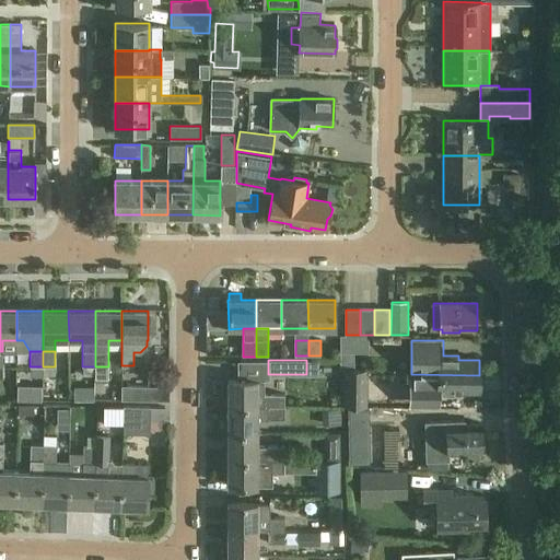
[(368,371),(346,371),(345,406),(368,406),(368,371)]
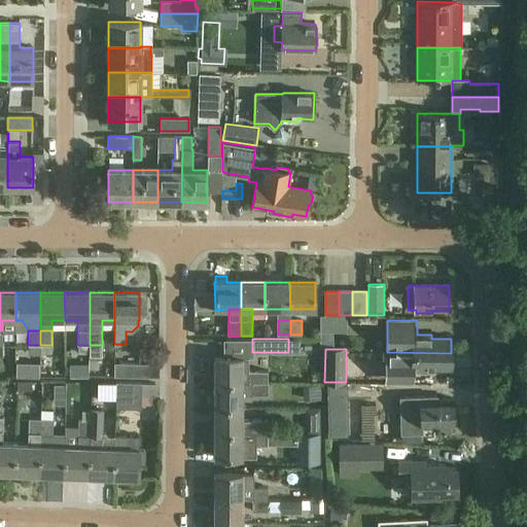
[(451,367),(451,353),(387,352),(387,370),(413,371),(431,372),(431,367),(451,367)]
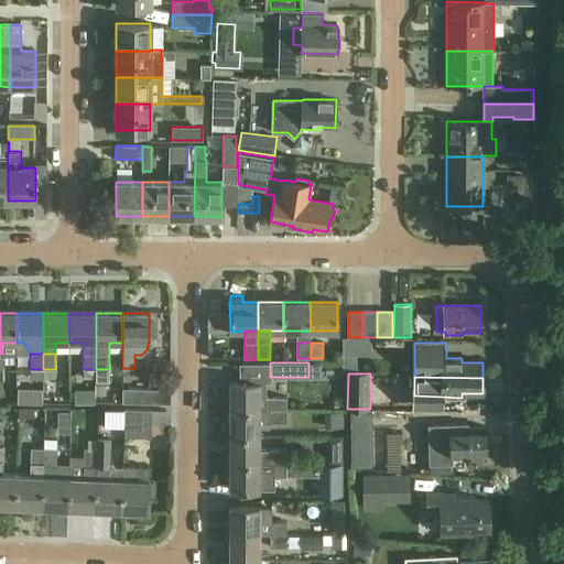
[(18,403),(34,403),(34,391),(26,391),(26,382),(18,382),(18,403)]
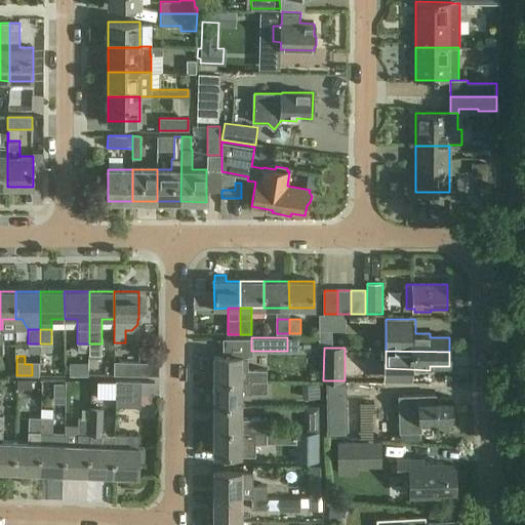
[(213,381),(248,381),(267,381),(267,368),(248,369),(248,357),(213,357),(213,381)]
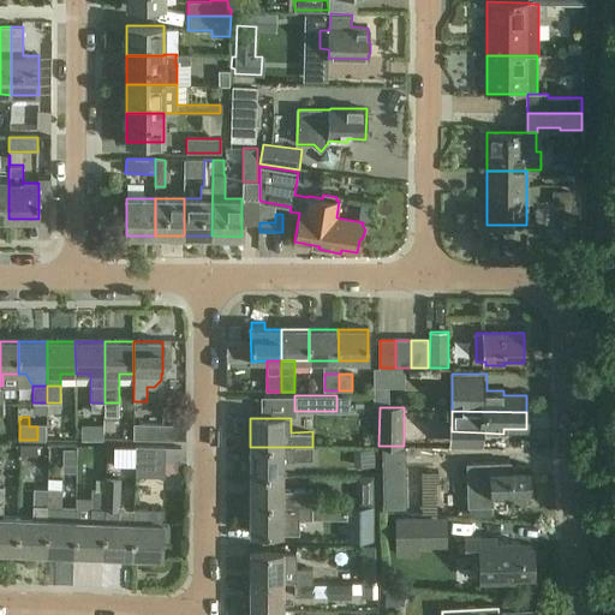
[(166,440),(166,425),(135,424),(133,440),(166,440)]
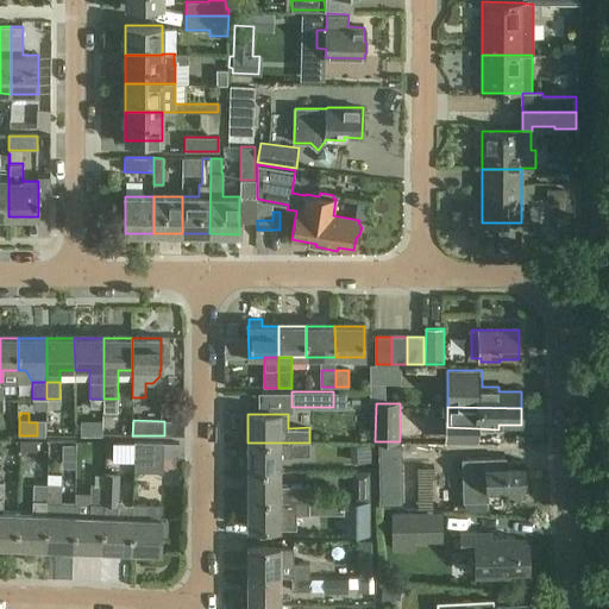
[(36,441),(20,441),(20,452),(36,452),(36,441)]
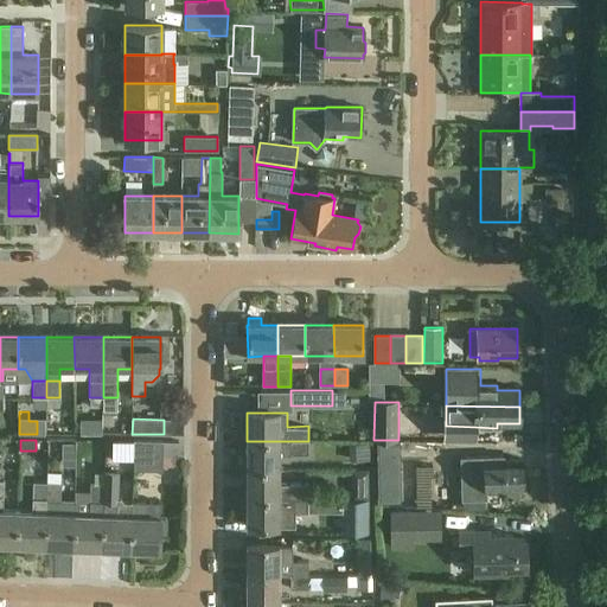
[(308,455),(308,441),(287,441),(247,441),(247,470),(280,470),(280,455),(308,455)]
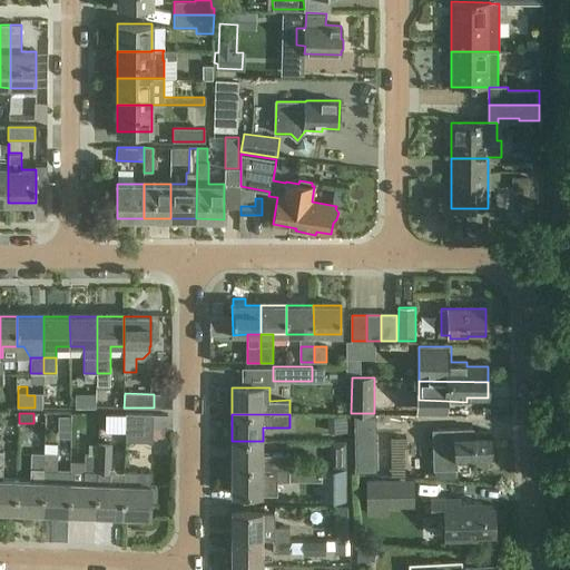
[(153,415),(126,415),(126,430),(153,430),(153,415)]
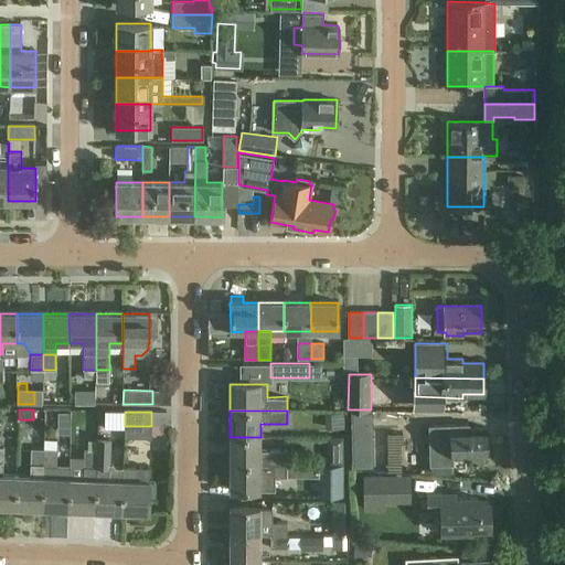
[(351,469),(371,469),(371,414),(351,414),(351,469)]
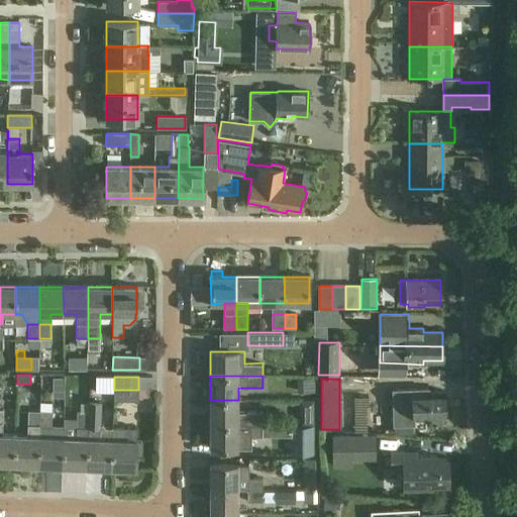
[(444,391),(429,392),(429,387),(392,389),(394,425),(415,424),(414,416),(445,415),(444,391)]
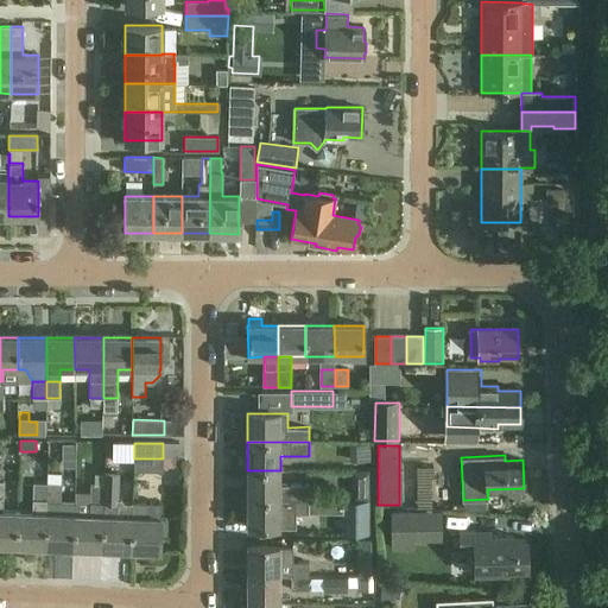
[(130,551),(132,502),(126,502),(121,499),(119,499),(120,472),(105,470),(103,486),(102,550),(130,551)]
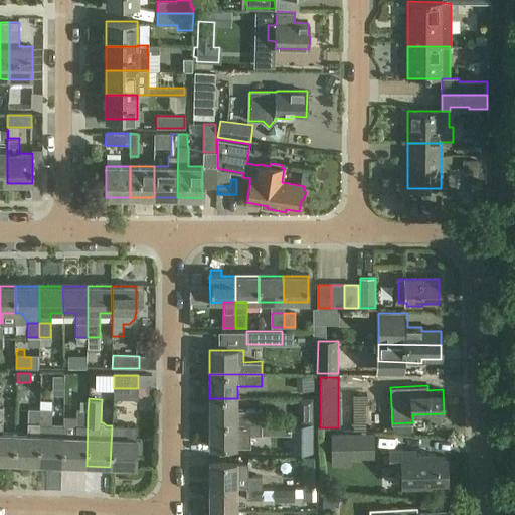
[(237,410),(237,398),(209,398),(209,422),(237,422),(246,422),(262,422),(262,410),(237,410)]
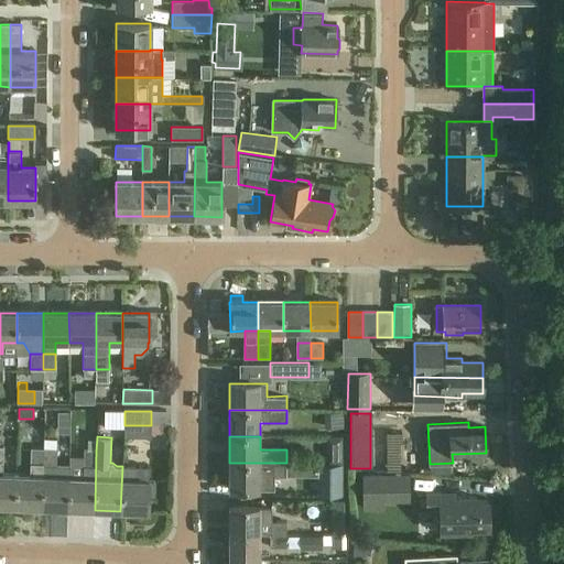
[(44,441),(43,449),(56,449),(56,441),(44,441)]
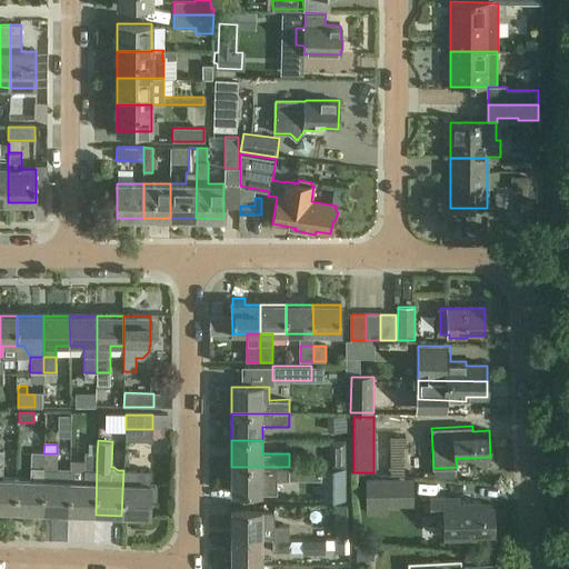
[(0,511),(15,512),(16,479),(2,479),(3,451),(0,451),(0,511)]
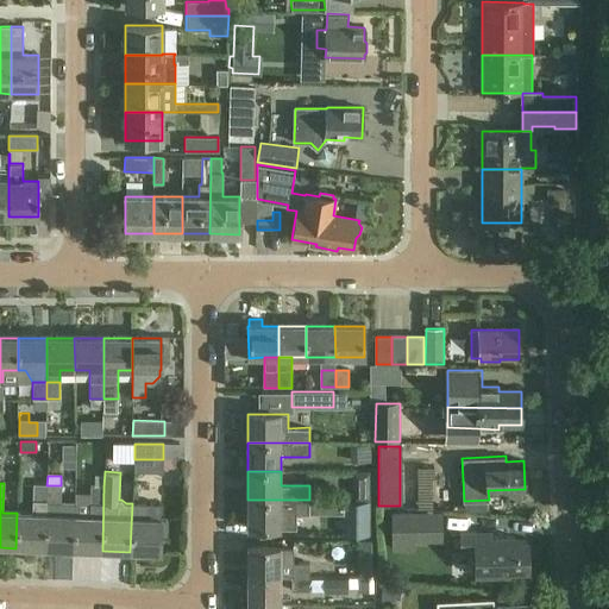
[(16,548),(44,550),(46,485),(38,484),(33,484),(32,514),(17,513),(16,548)]
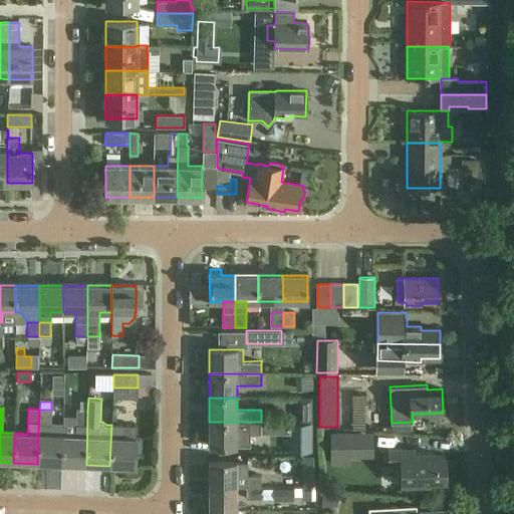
[(51,410),(39,410),(37,464),(61,464),(62,435),(63,423),(51,422),(51,410)]
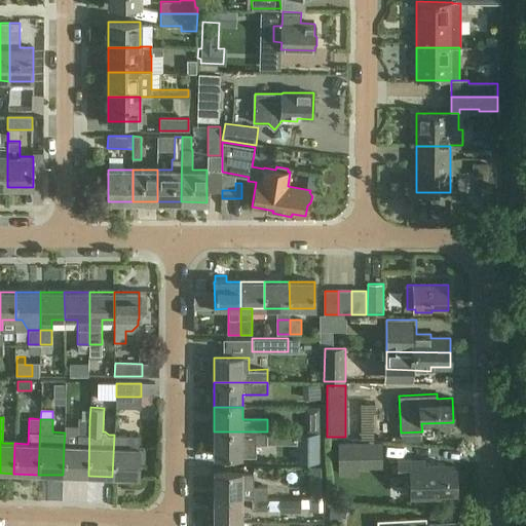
[(78,419),(78,436),(77,445),(64,445),(63,475),(88,476),(89,420),(78,419)]
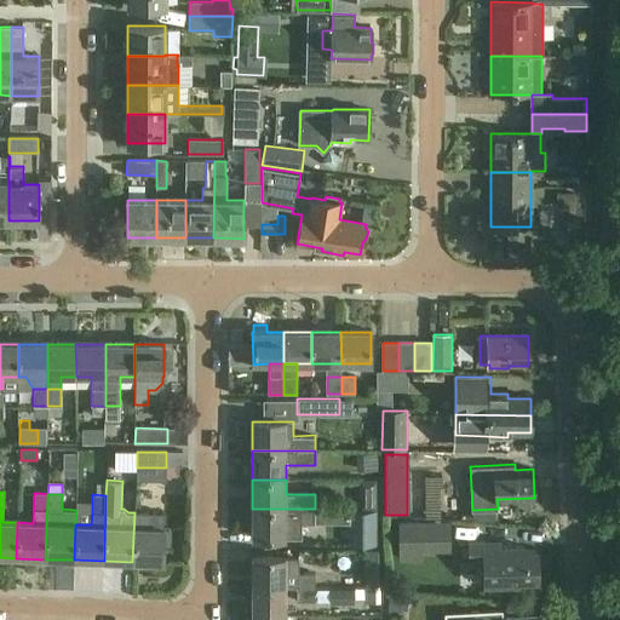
[(315,509),(297,509),(286,509),(252,509),(252,539),(286,539),(286,537),(302,537),(302,523),(315,523),(315,509)]
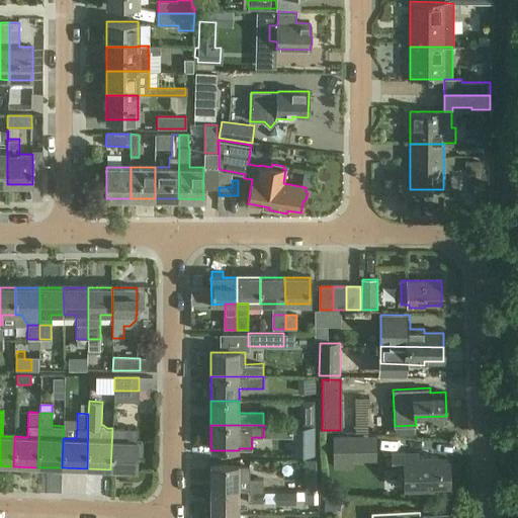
[(291,425),(291,453),(315,454),(315,426),(291,425)]
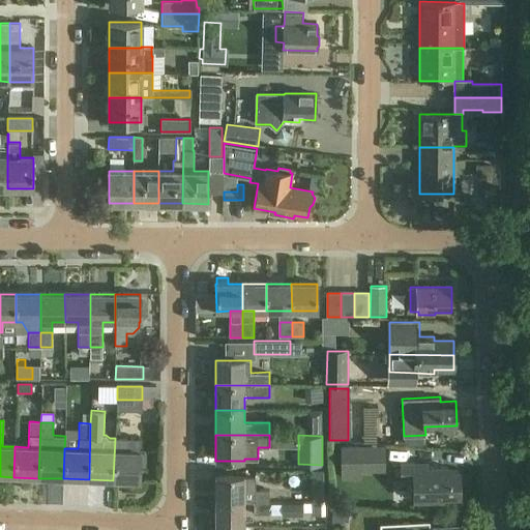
[(141,439),(115,438),(113,480),(139,481),(140,465),(146,466),(146,451),(140,450),(141,439)]
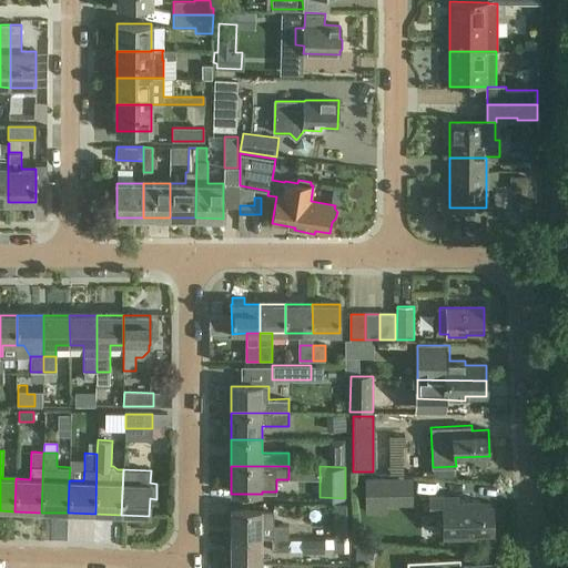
[(413,476),(365,477),(366,514),(387,513),(387,505),(413,505),(413,476)]
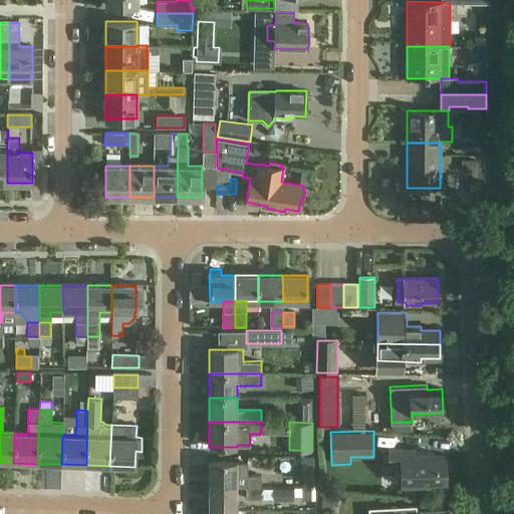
[(430,484),(429,480),(446,480),(446,456),(435,457),(435,453),(403,453),(403,449),(389,449),(389,467),(401,466),(402,484),(430,484)]
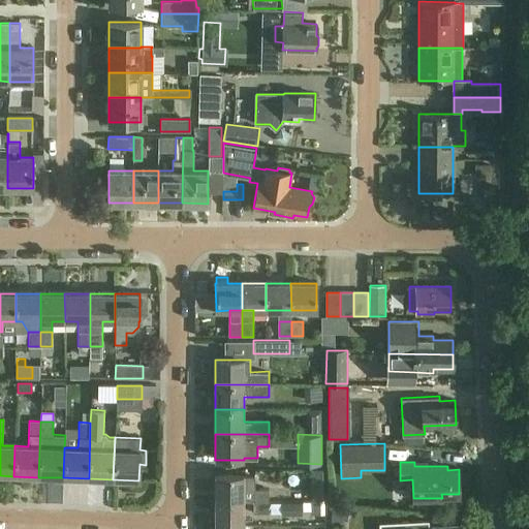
[(269,490),(254,490),(254,475),(215,475),(215,501),(243,501),(253,501),(269,501),(269,490)]
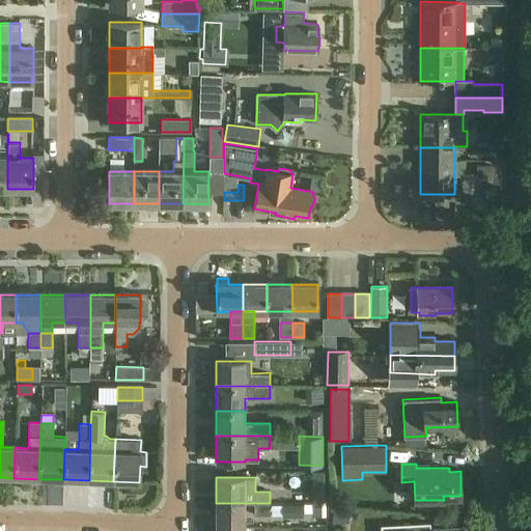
[(216,528),(244,528),(244,503),(216,503),(216,528)]
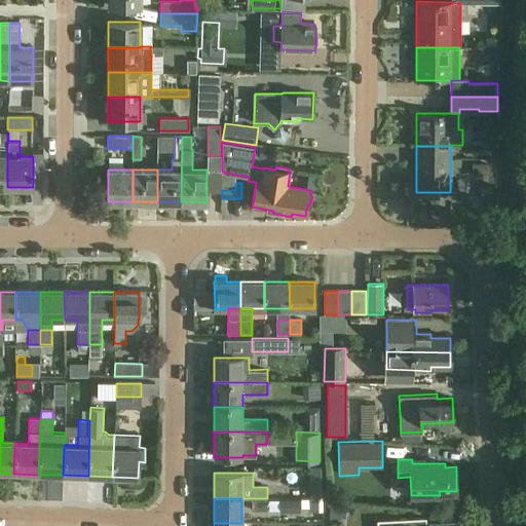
[(252,510),(267,511),(267,498),(252,498),(252,510)]
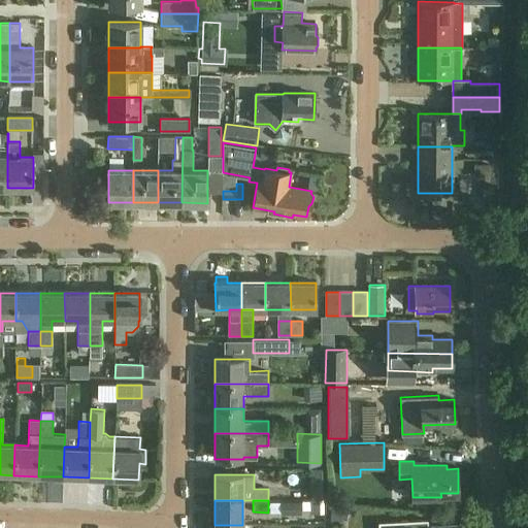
[(317,513),(317,527),(333,527),(333,513),(317,513)]
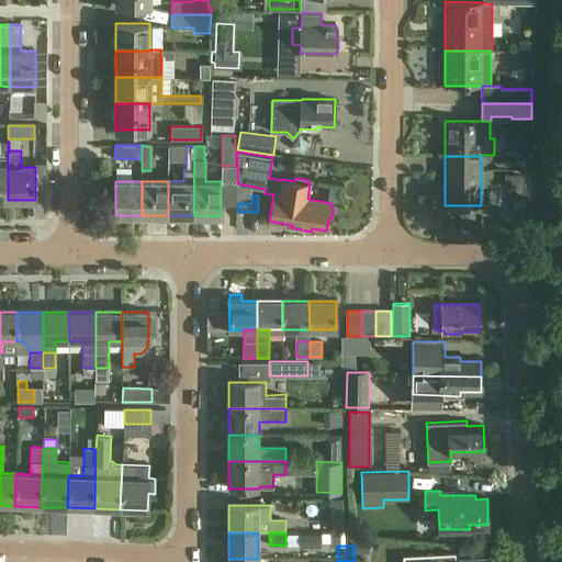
[(456,552),(418,554),(418,561),(490,561),(490,558),(456,560),(456,552)]
